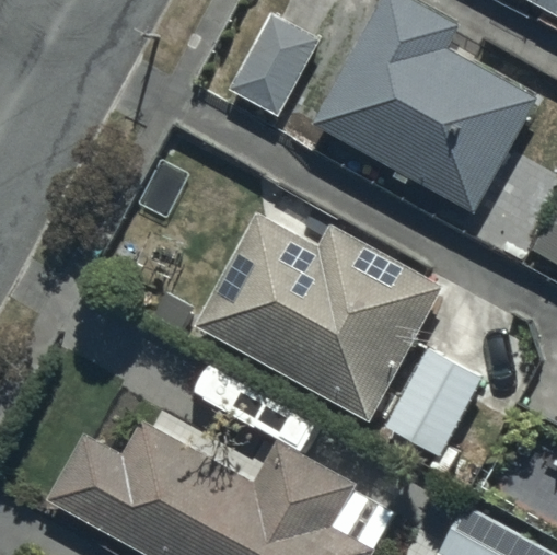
[(459,24),(413,0),(380,0),(312,126),(476,214),(540,94),(448,46),(459,24)]
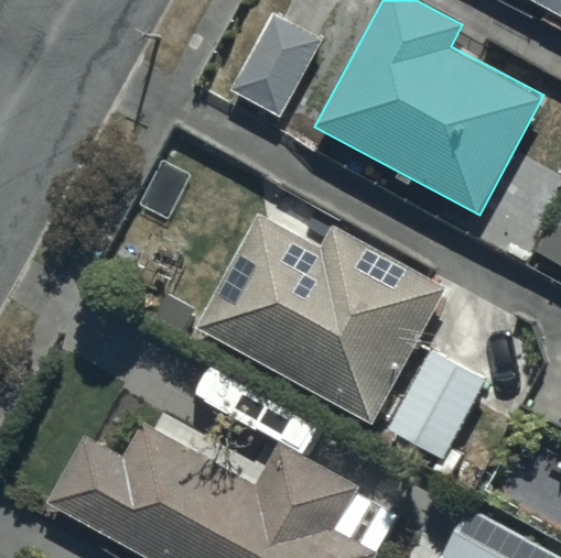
[(531,0),(560,15),(560,0),(531,0)]
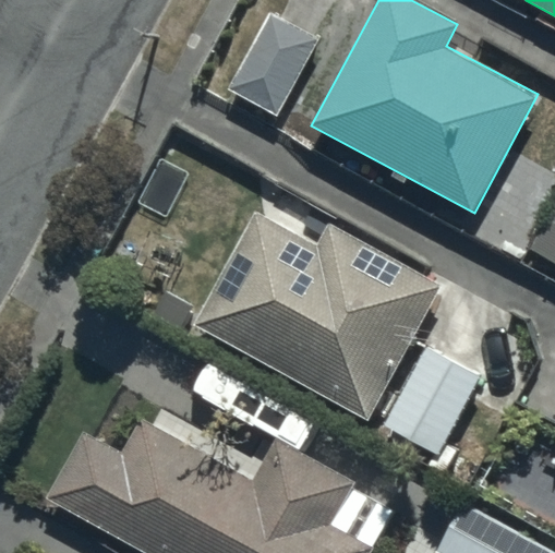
[(317,37),(269,12),(228,88),(278,115),(317,37)]
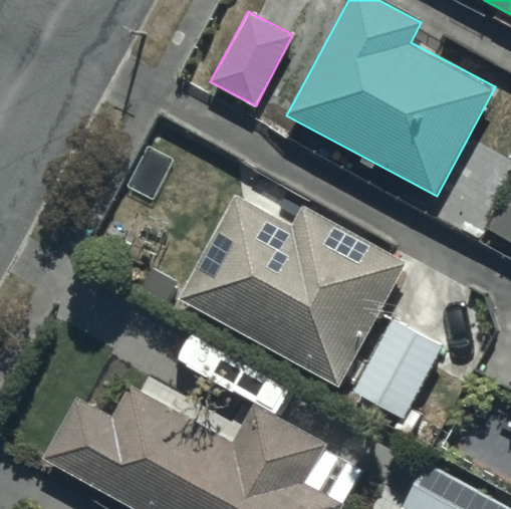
[(510,186),(487,225),(510,238),(510,186)]
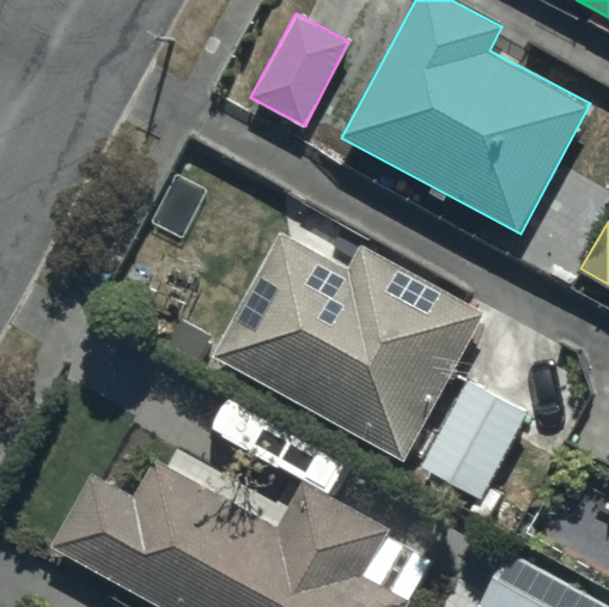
[(403,462),(483,314),(357,244),(343,268),(278,234),(211,358),(403,462)]
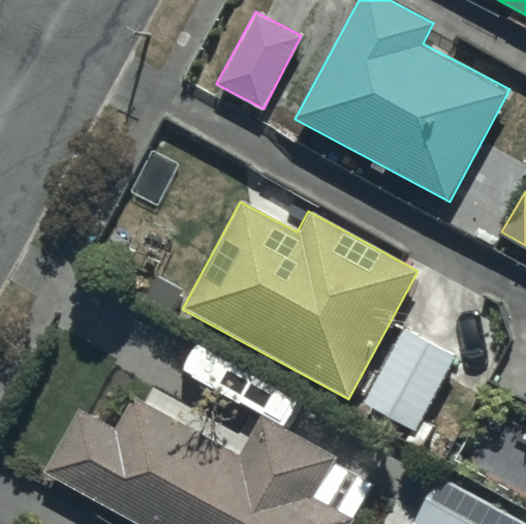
[(455,359),(401,329),(364,400),(414,429),(455,359)]
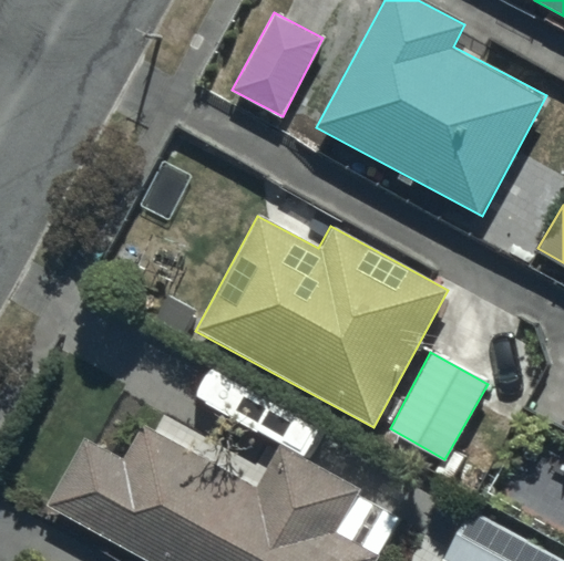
[(44,507),(146,560),(375,560),(399,519),(361,498),(365,491),(278,443),(254,486),(216,465),(228,444),(165,408),(154,429),(143,424),(127,450),(89,428),(44,507)]
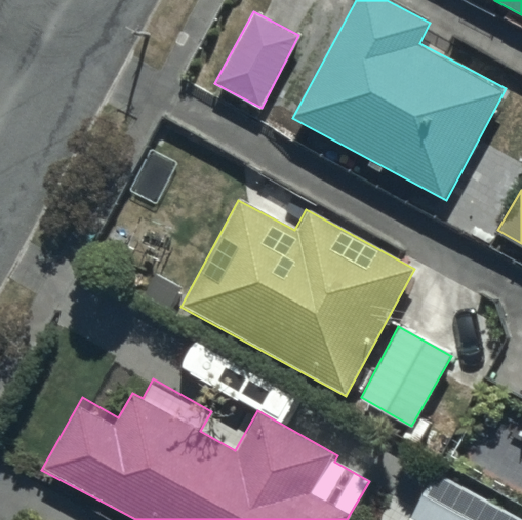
[(521,519),(521,518),(436,472),(410,517),(415,519),(521,519)]
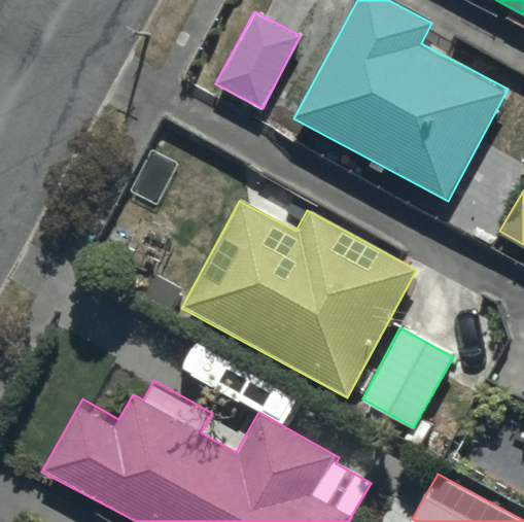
All buildings are outlined.
